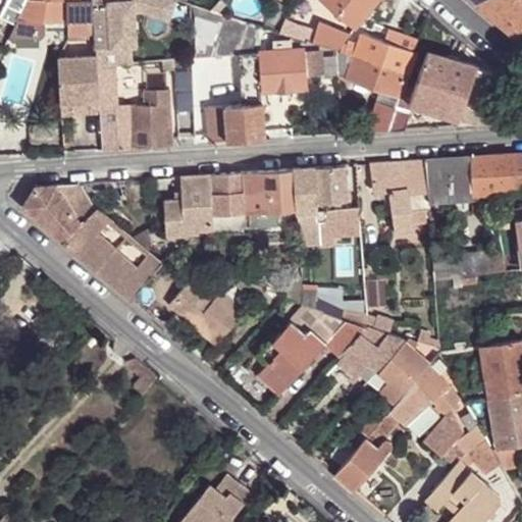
[(8,0),(6,6),(21,13),(27,0),(8,0)]
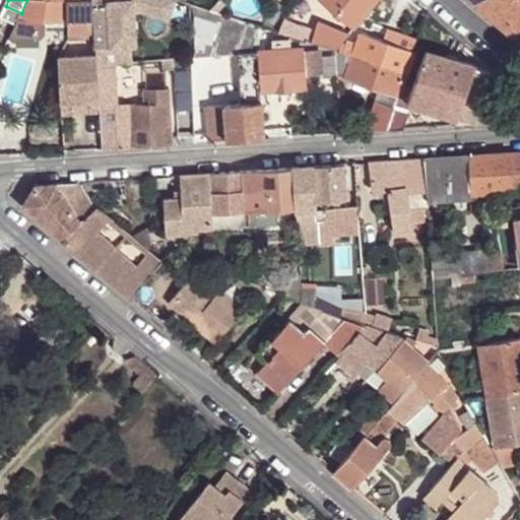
[(14,23),(8,40),(40,39),(43,37),(46,31),(45,19),(68,18),(66,0),(26,0),(21,13),(14,23)]
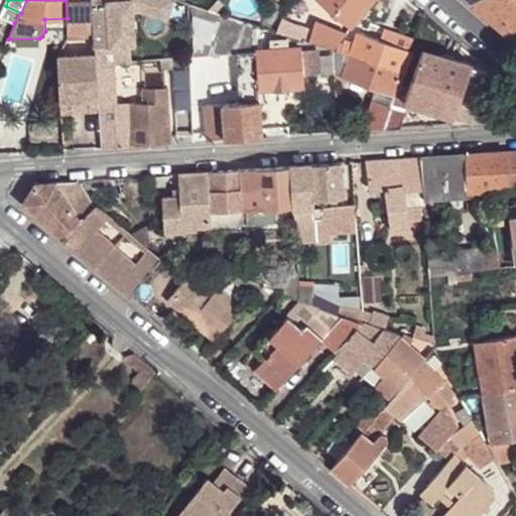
[(92,0),(66,0),(68,18),(73,24),(94,22),(92,0)]
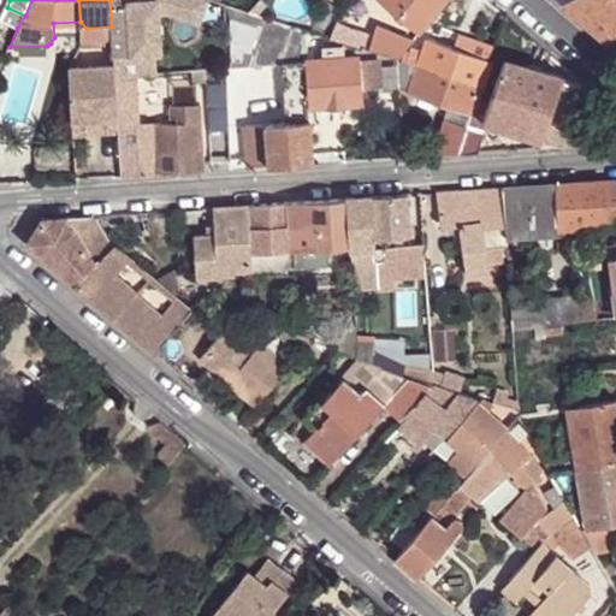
[(110,0),(112,27),(113,42),(114,64),(116,76),(138,75),(157,72),(155,54),(155,52),(148,53),(144,9),(153,9),(157,10),(159,11),(200,22),(206,0),(110,0)]
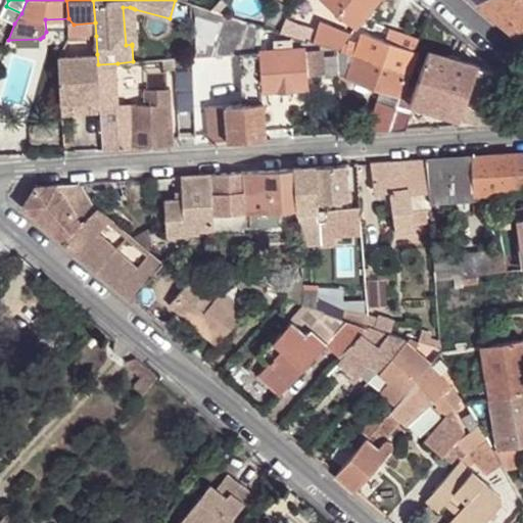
[(222,0),(220,0),(212,9),(220,11),(226,3),(222,0)]
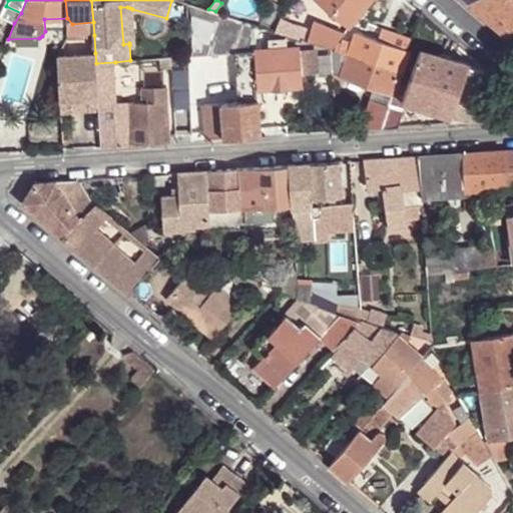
[(321,0),(351,25),(371,0),(321,0)]
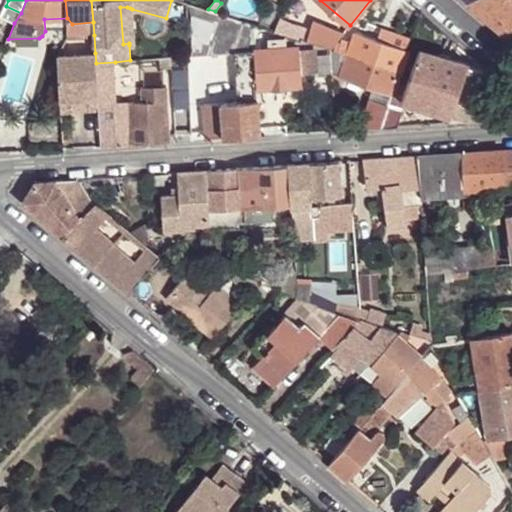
[(511,33),(511,0),(466,0),(508,35),(511,33)]
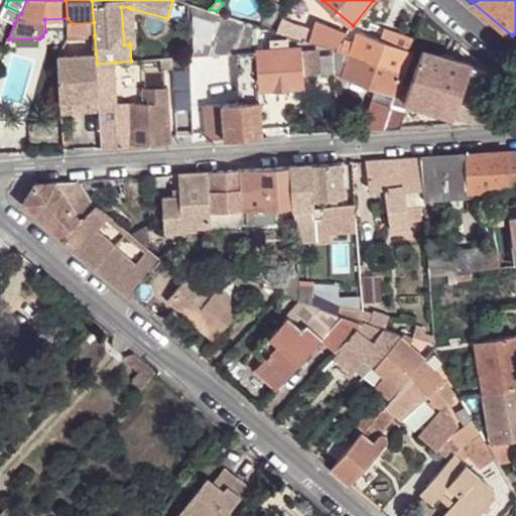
[(215,55),(224,14),(217,11),(210,9),(192,4),(196,55),(215,55)]
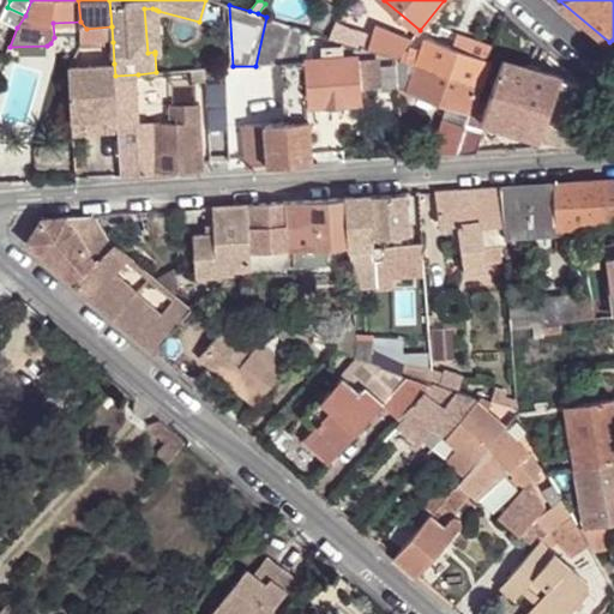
[(0,20),(17,28),(25,16),(7,7),(0,20)]
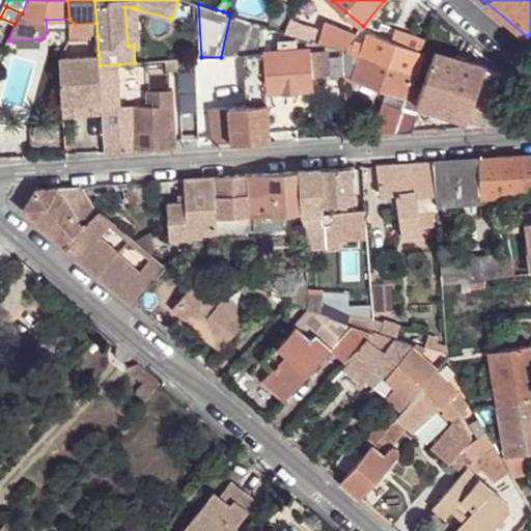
[(134,47),(140,46),(137,9),(135,8),(132,7),(124,7),(128,46),(134,45),(134,47)]
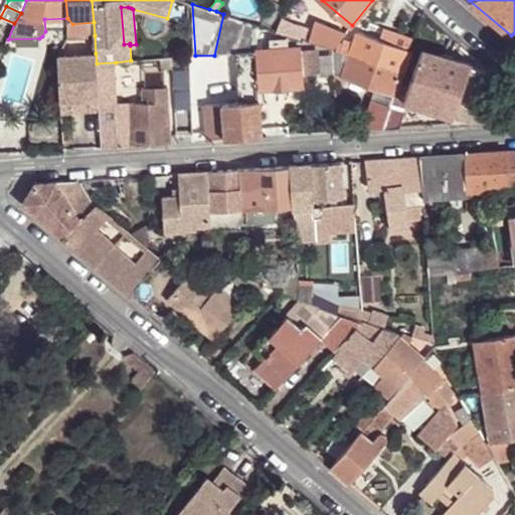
[(256,50),(254,24),(223,14),(214,55),(236,53),(236,52),(256,50)]
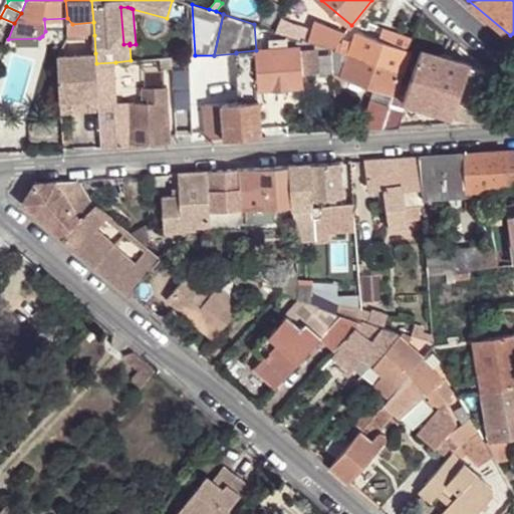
[(277,31),(307,41),(312,29),(282,19),(277,31)]
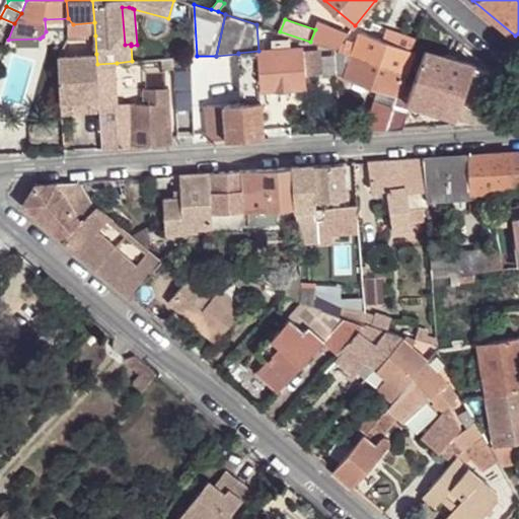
[(73,24),(74,38),(95,35),(94,22),(73,24)]
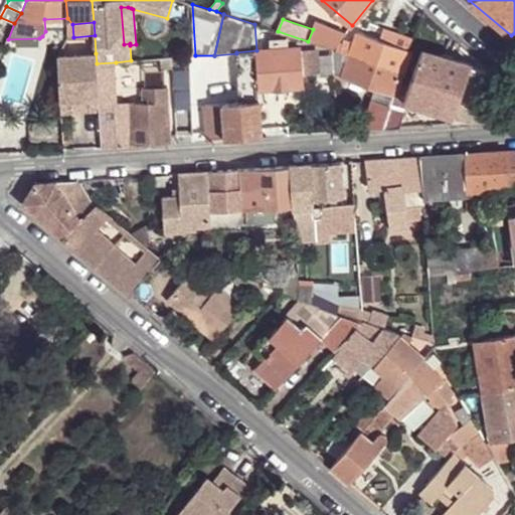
[(338,43),(346,33),(316,22),(313,29),(308,41),(333,48),(338,43)]
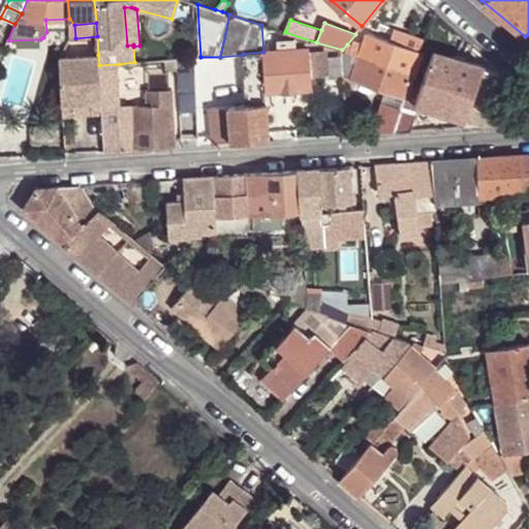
[(271,52),(269,27),(261,25),(263,52),(271,52)]
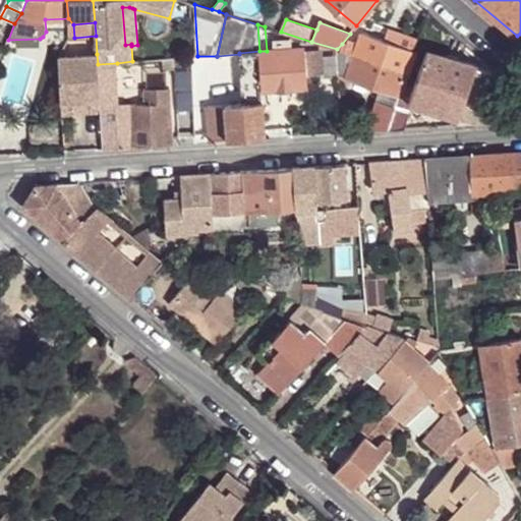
[(373,25),(370,35),(407,46),(410,38),(373,25)]
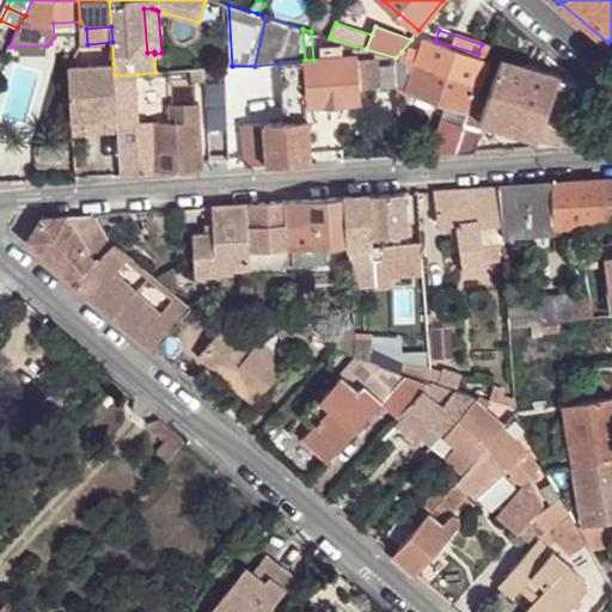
[(478,84),(488,57),(478,54),(435,41),(426,37),(418,55),(416,65),(478,84)]
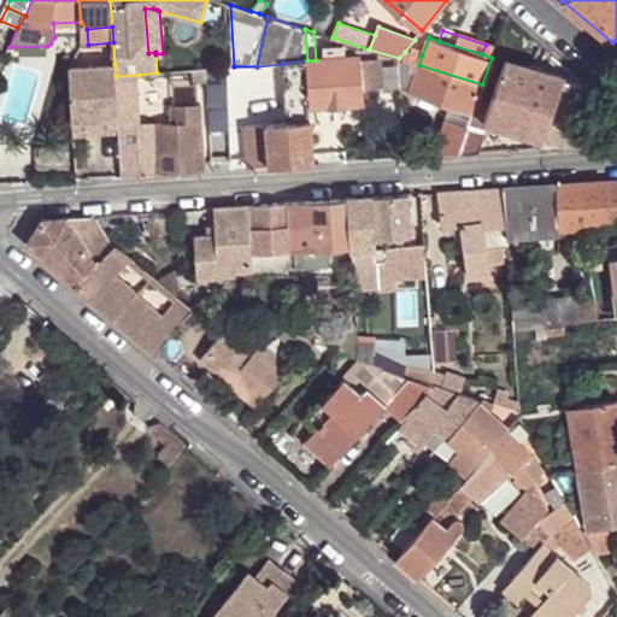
[(324,48),(324,60),(345,58),(344,47),(324,48)]
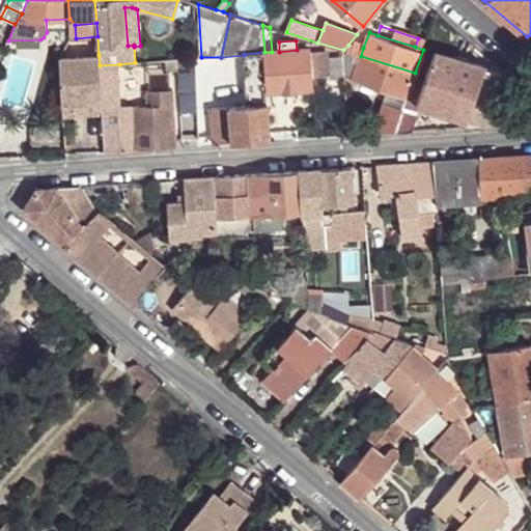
[(345,78),(343,50),(317,43),(318,50),(327,52),(328,72),(326,73),(327,79),(345,78)]
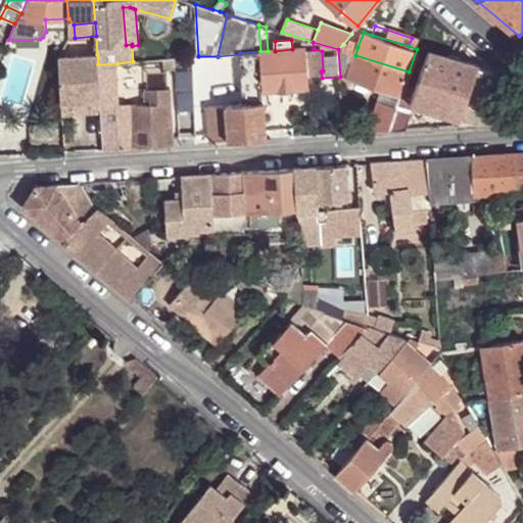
[(348,46),(343,44),(341,50),(355,55),(358,47),(349,43),(348,46)]
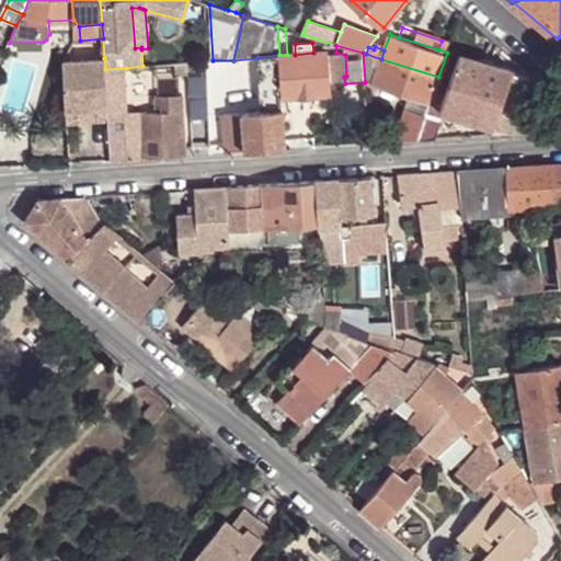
[(279,55),(283,98),(332,94),(331,77),(344,77),(346,76),(345,55),(336,53),(329,55),(328,52),(313,53),(295,55),(287,55),(279,55)]
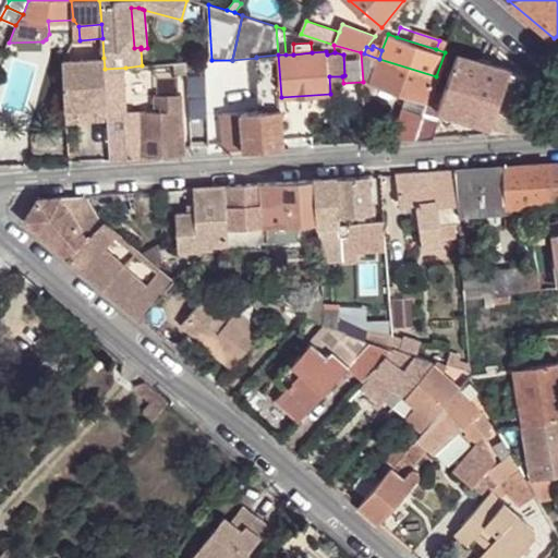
[(487,133),(510,131),(530,79),(510,71),(510,70),(458,51),(446,83),(438,108),(443,110),(490,125),(487,133)]
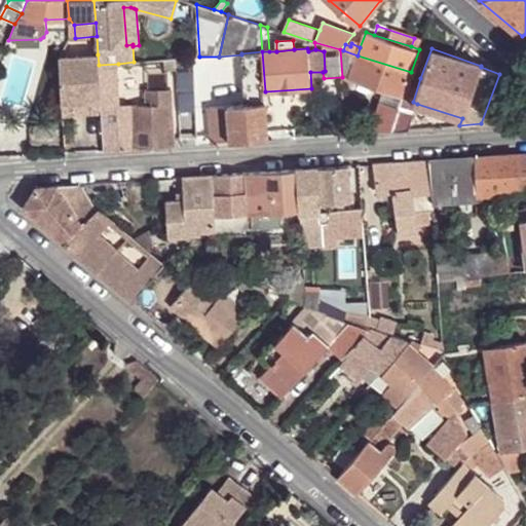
[(343,50),(340,49),(342,77),(349,78),(358,55),(343,50)]
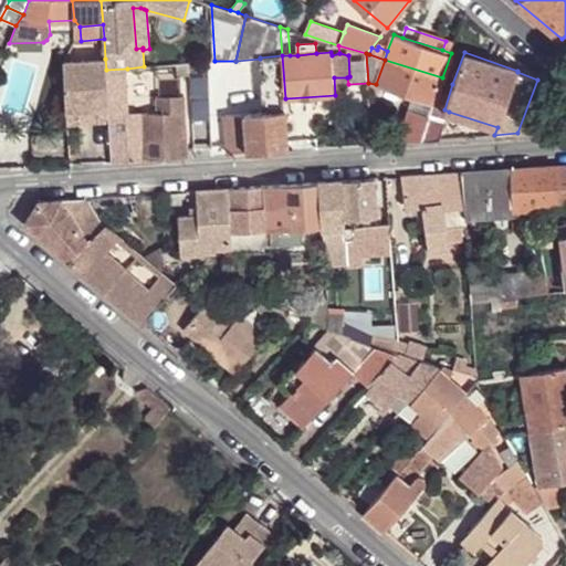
[(264,113),(286,111),(285,98),(282,55),(260,58),(260,59),(264,106),(264,113)]
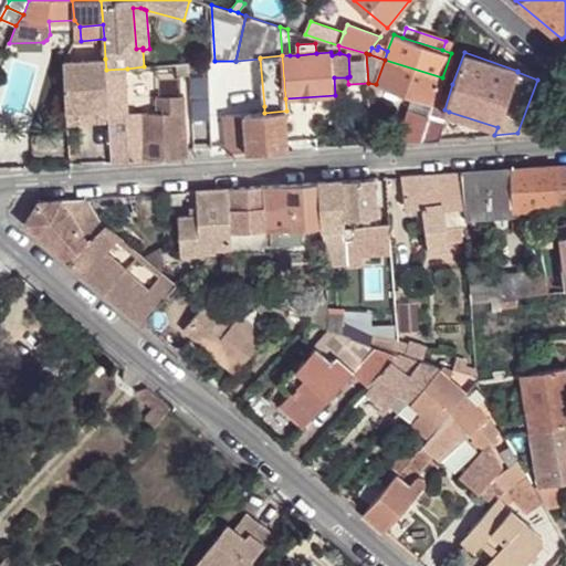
[(65,62),(69,111),(108,108),(106,70),(105,59),(65,62)]
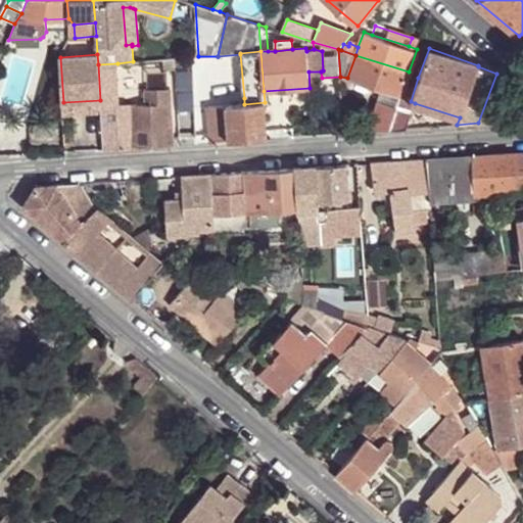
[(408,75),(409,72),(355,55),(347,78),(382,89),(400,95),(408,75)]
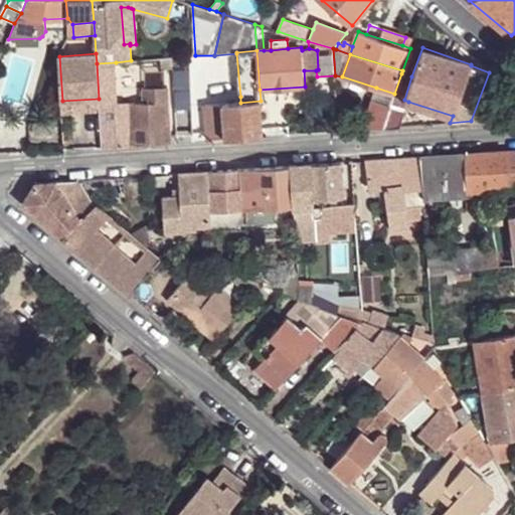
[(100,114),(102,148),(171,143),(168,90),(145,91),(145,103),(119,104),(116,62),(97,63),(99,99),(100,111),(100,114)]
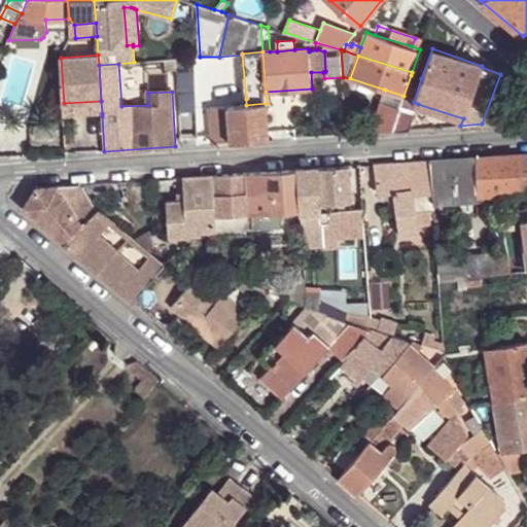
[(482,124),(497,123),(512,86),(511,84),(507,77),(500,74),(482,124)]
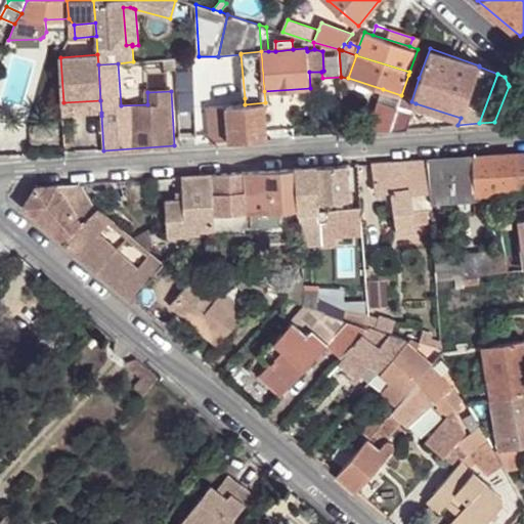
[(390,130),(407,128),(416,103),(411,101),(419,78),(408,75),(401,95),(397,106),(390,130)]
